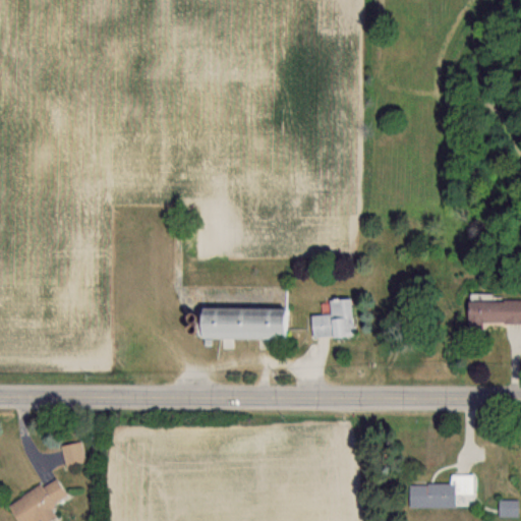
[(308,314),(309,337),(352,336),(351,297),(325,298),(326,313),(308,314)]
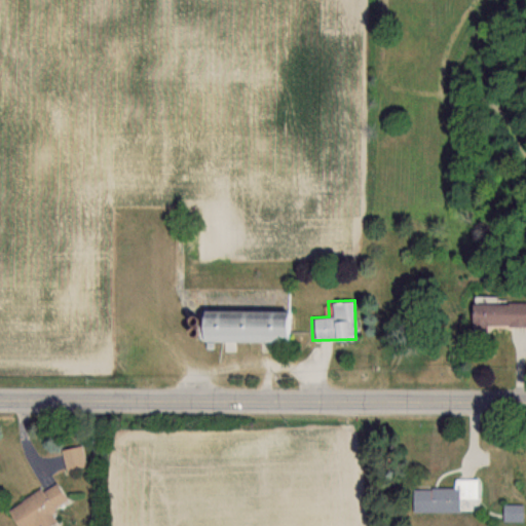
[(525,326),(525,303),(467,303),(467,326),(525,326)]
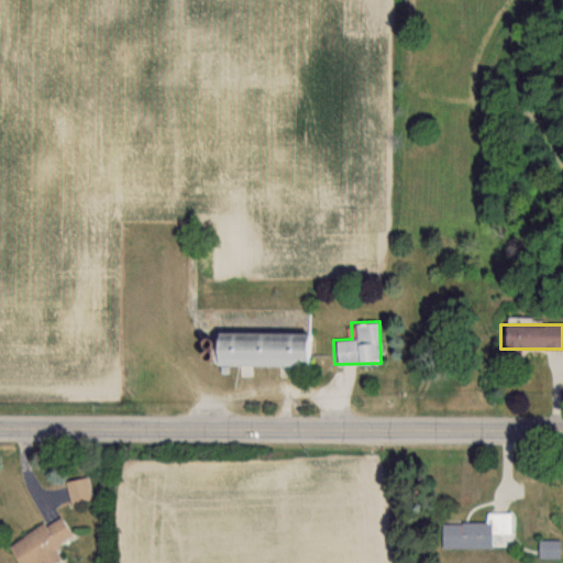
[(312,332),(207,331),(207,364),(311,365),(312,332)]
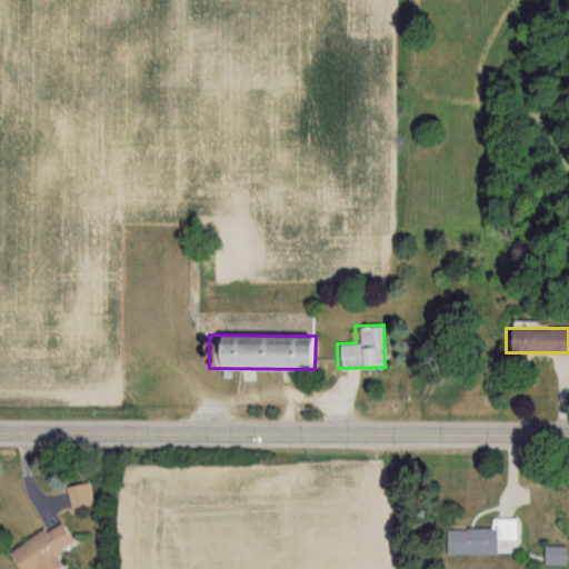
[(71,510),(96,503),(89,480),(65,487),(71,510)]
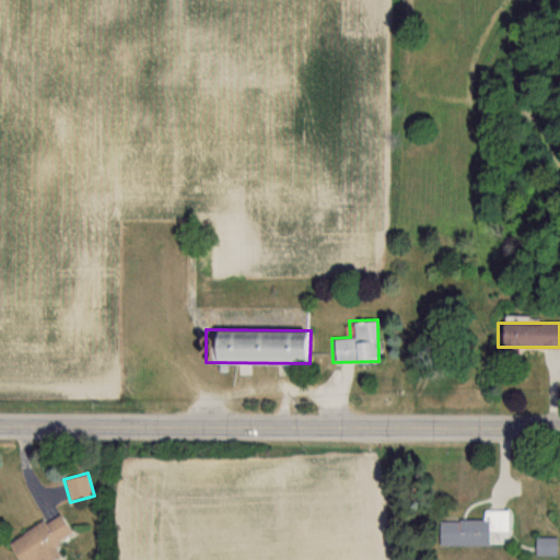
[(7,544),(18,559),(47,559),(59,552),(54,544),(72,532),(59,510),(7,544)]
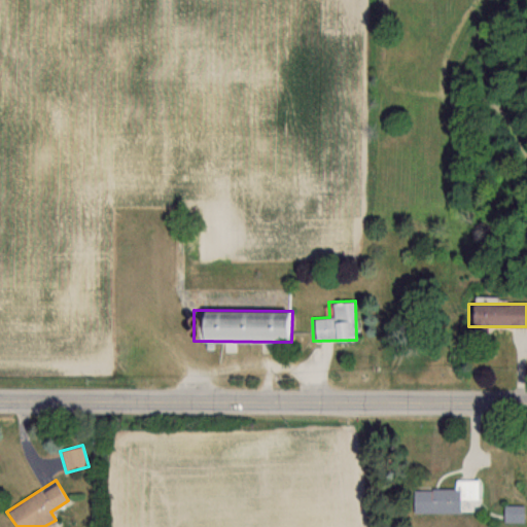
[(412,514),(460,514),(460,499),(478,500),(478,481),(456,481),(455,490),(413,489),(412,514)]
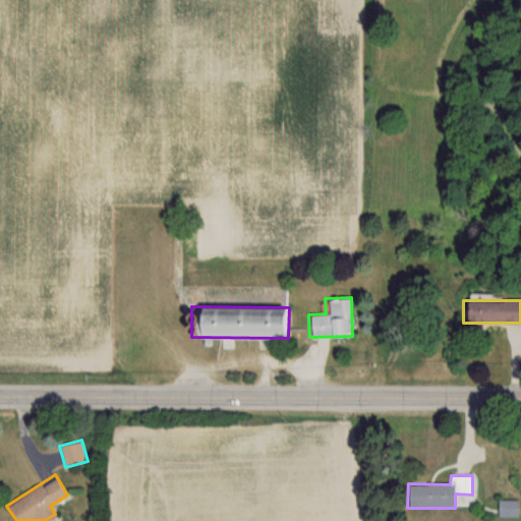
All buildings are outlined.
